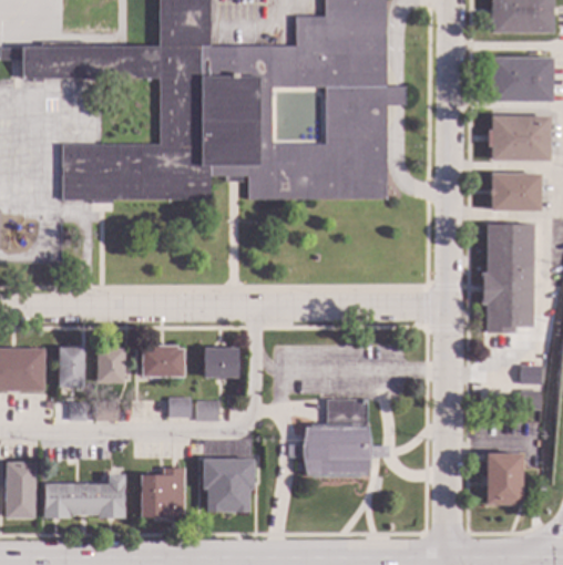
[(387,0),(387,85),(399,85),(407,85),(407,105),(399,104),(388,104),(387,199),(248,198),(249,175),(244,175),(244,181),(226,181),(226,175),(211,175),(211,199),(114,198),(113,203),(93,202),(93,199),(63,199),(63,143),(160,143),(161,79),(44,78),(44,80),(33,80),(33,78),(23,78),(23,59),(0,59),(0,48),(23,48),(23,44),(160,45),(160,0),(211,0),(211,44),(297,44),(297,16),(326,16),(326,0),(387,0)]
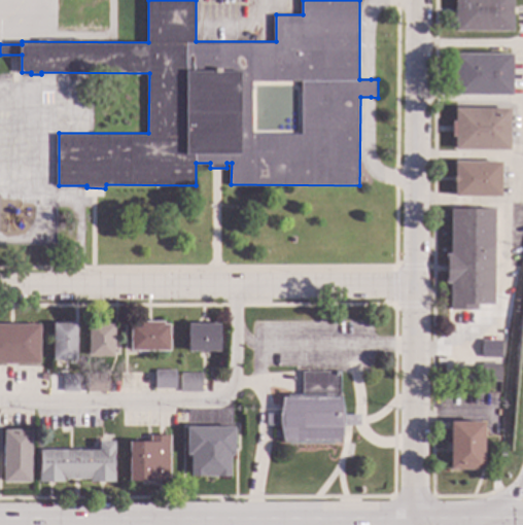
[(515,0),(515,30),(457,30),(457,0),(515,0)]
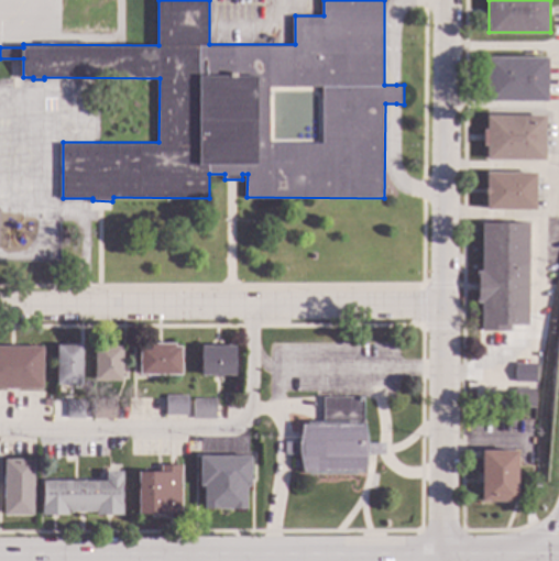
[(549,100),(488,100),(489,55),(547,56),(550,56),(549,100)]
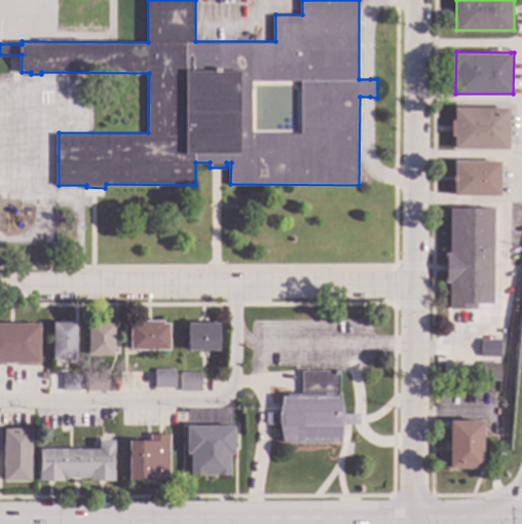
[(511,148),(455,148),(455,135),(452,135),(452,119),(455,119),(456,107),(511,107),(511,148)]
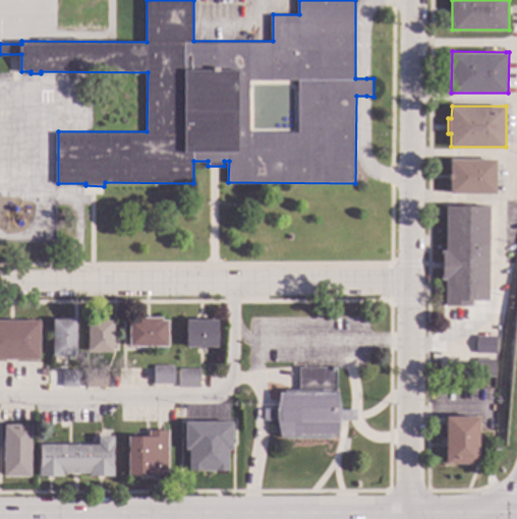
[(497,193),(451,192),(451,158),(461,158),(498,159),(497,193)]
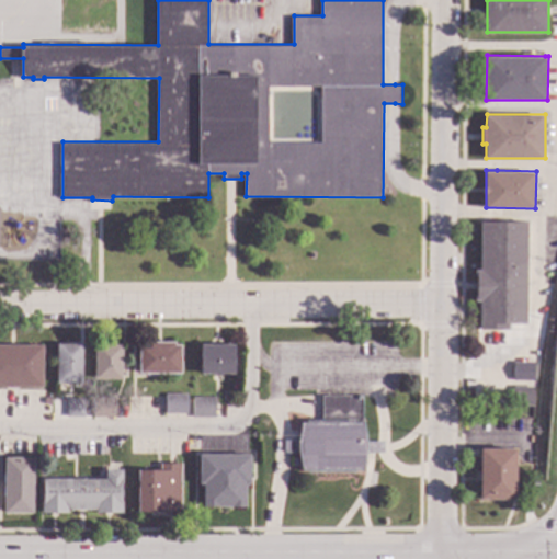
[(529,323),(510,323),(510,329),(480,329),(480,300),(476,300),(476,294),(477,294),(477,274),(476,274),(476,269),(480,269),(481,220),(529,221),(529,323)]
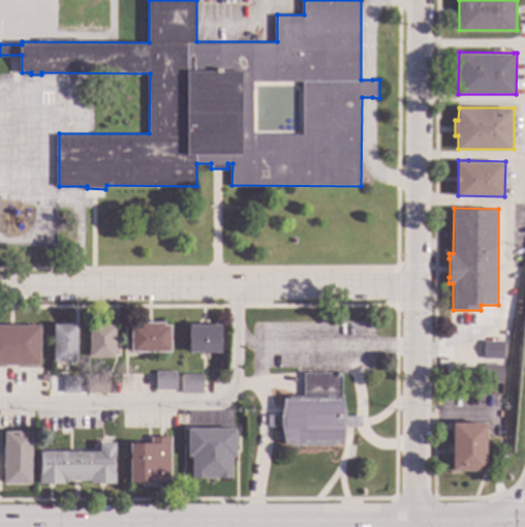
[(166,323),(172,323),(173,351),(132,351),(132,323),(137,323),(137,321),(166,321),(166,323)]
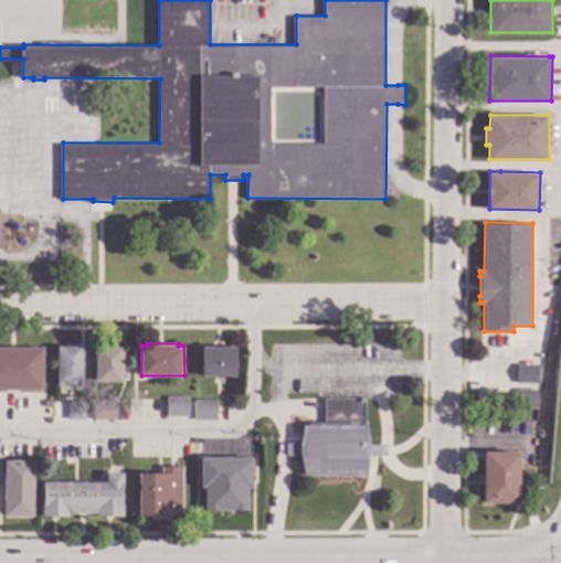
[(84,384),(57,384),(59,344),(85,346),(84,384)]
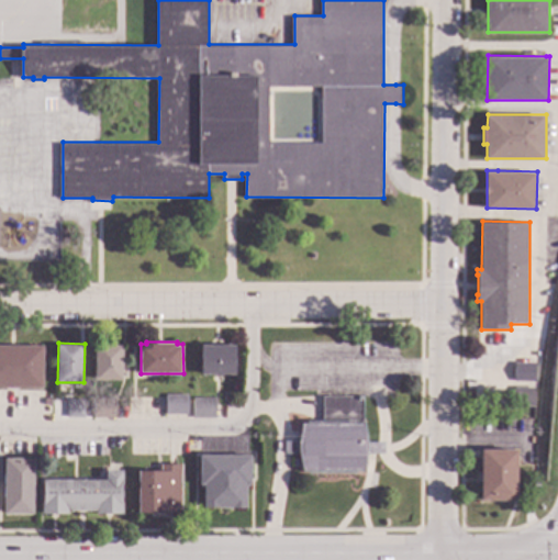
[(44,387),(0,385),(0,344),(44,345),(44,387)]
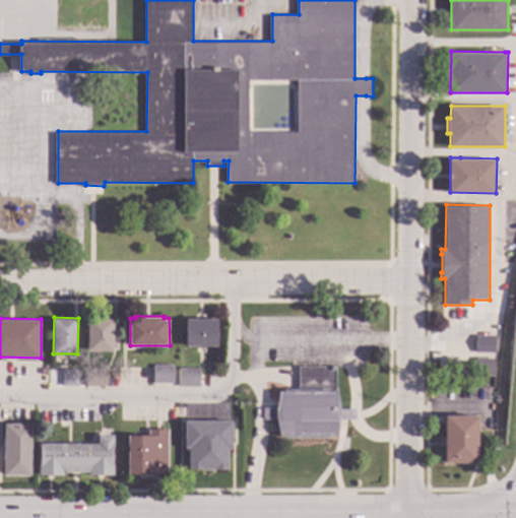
[(114,350),(89,350),(89,318),(114,318),(114,350)]
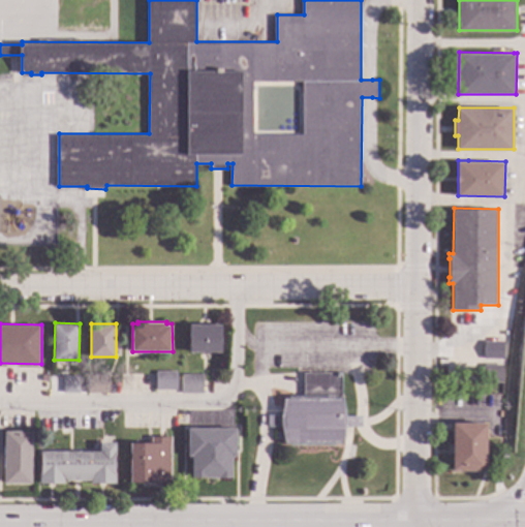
[(222,351),(191,351),(191,323),(222,323),(222,351)]
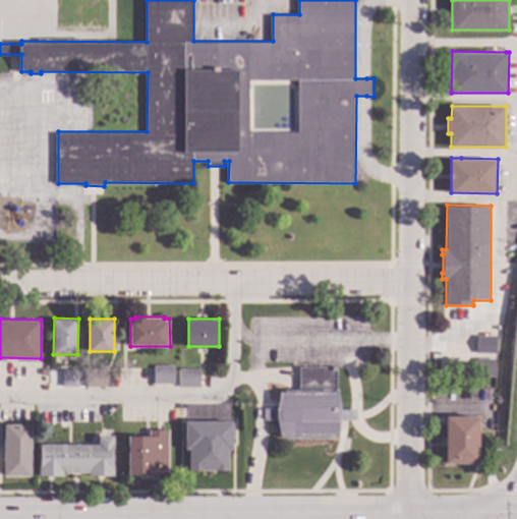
[(498,353),(478,353),(478,335),(498,335),(498,353)]
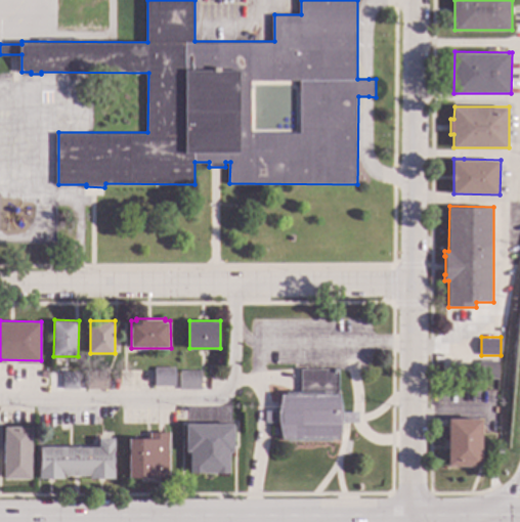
[(177,385),(157,385),(156,366),(177,366),(177,385)]
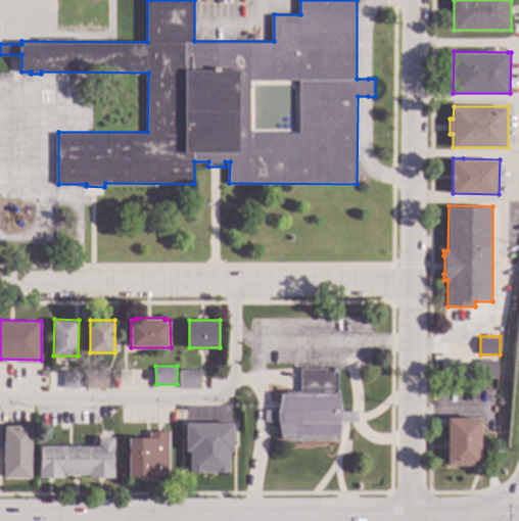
[(339,393),(343,411),(359,411),(359,421),(342,421),(339,437),(332,437),(332,439),(287,439),(287,437),(283,437),(280,420),(267,420),(267,410),(279,410),(282,393),(287,393),(287,391),(302,391),(302,368),(339,368),(339,393)]
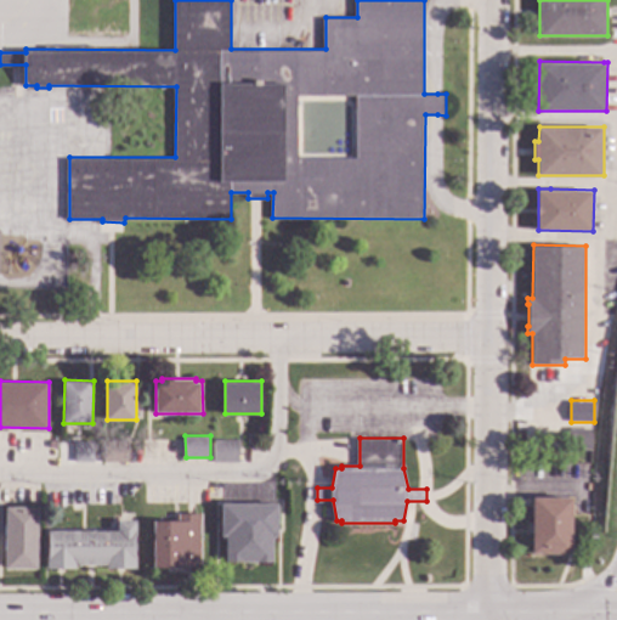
[(241,461),(216,462),(216,439),(241,439),(241,461)]
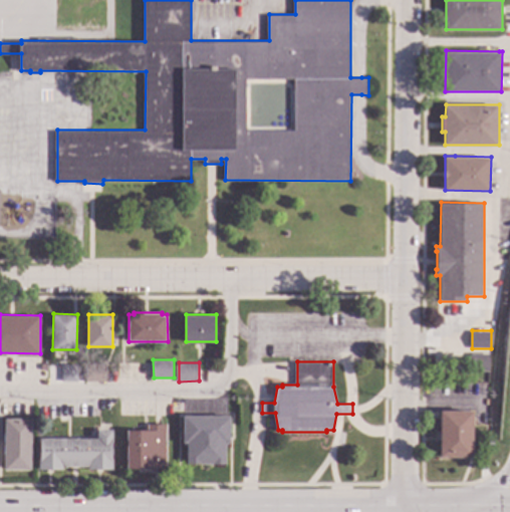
[(472,457),(440,457),(440,411),(472,411),(472,457)]
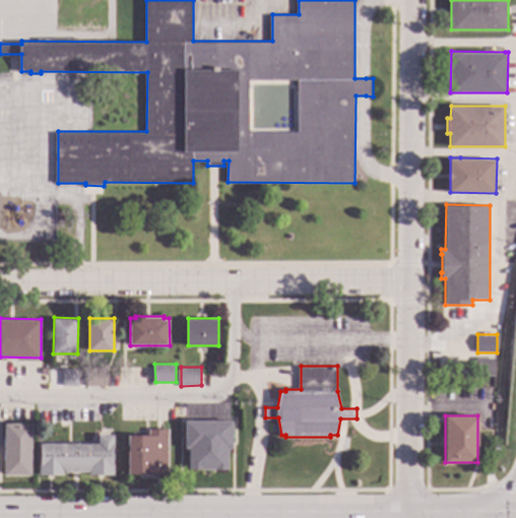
[(234,448),(230,448),(230,468),(190,469),(190,447),(186,447),(186,421),(234,419),(234,448)]
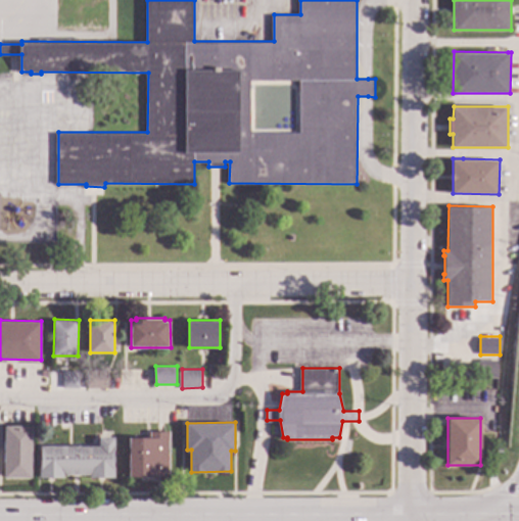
[(33,476),(5,476),(5,426),(33,425),(33,476)]
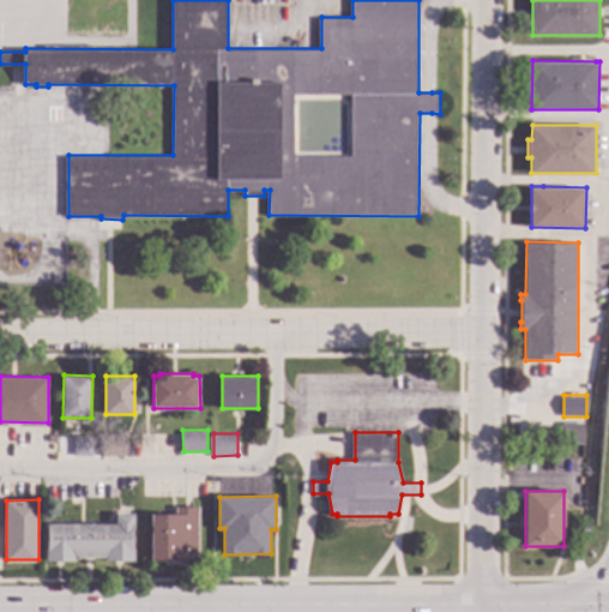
[(200,559),(152,559),(152,513),(176,513),(176,505),(199,505),(200,559)]
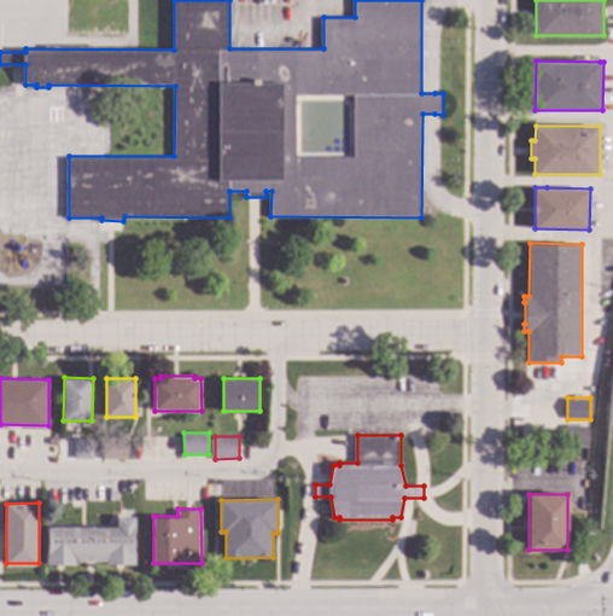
[(136,564),(106,564),(106,561),(76,561),(76,564),(48,564),(48,527),(118,527),(118,516),(136,516),(136,564)]
